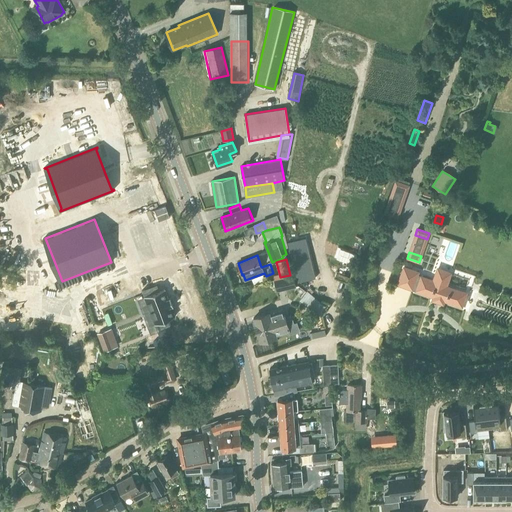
[(465,295),(466,292),(421,277),(417,276),(418,272),(404,267),(398,284),(412,288),(417,290),(416,290),(462,306),(462,303),(464,304),(467,296),(465,295)]
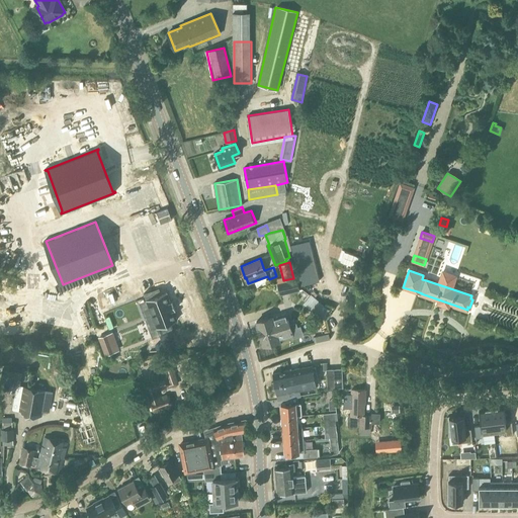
[(278,281),(280,293),(300,289),(297,277),(293,278),(283,280),(278,281)]
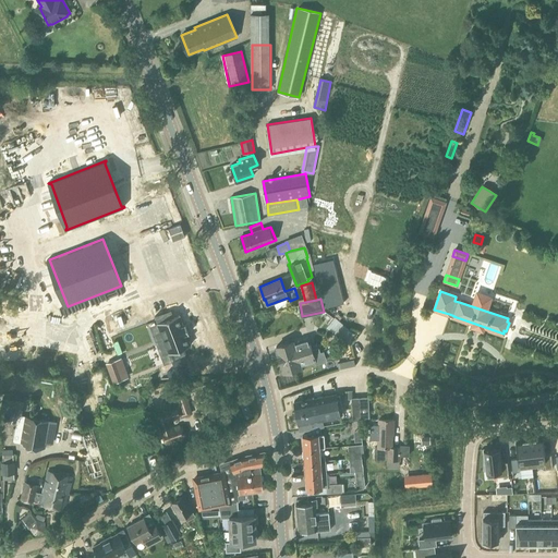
[(322,320),(342,339),(354,325),(334,306),(322,320)]
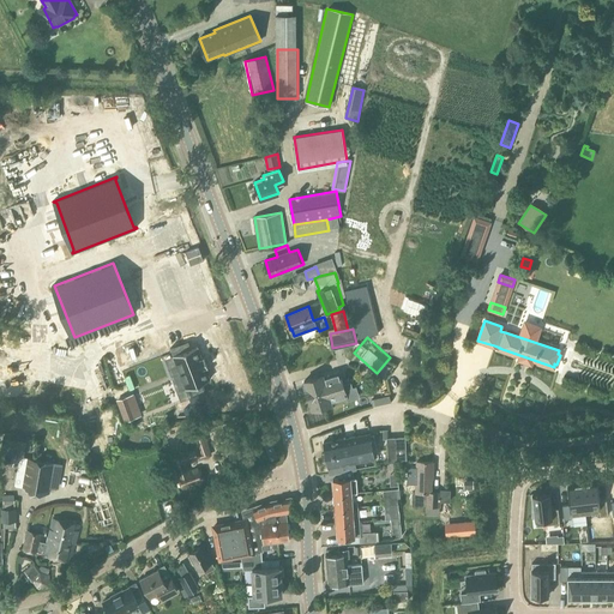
[(178,366),(168,368),(170,375),(204,362),(202,359),(198,347),(198,345),(191,348),(188,341),(170,348),(173,355),(178,366)]
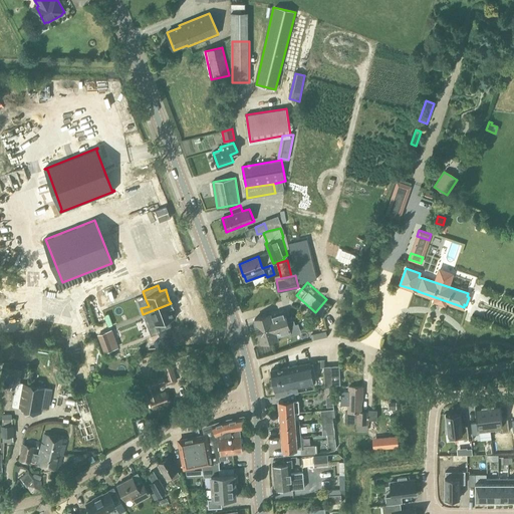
[(171,303),(143,314),(144,315),(149,327),(156,325),(159,332),(173,327),(170,320),(176,317),(172,307),(171,303)]
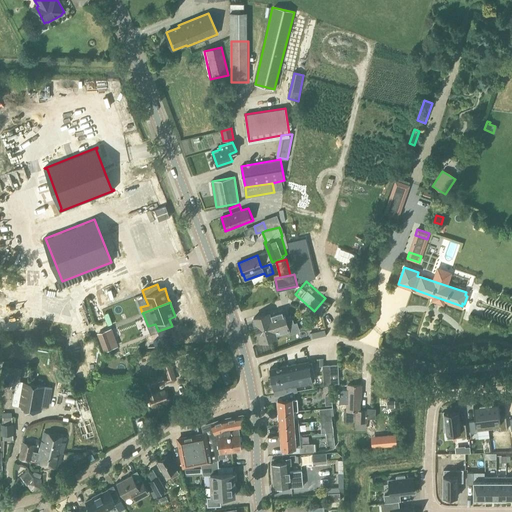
[(257,329),(286,320),(283,310),(264,316),(264,315),(254,318),(254,319),(253,320),(252,321),(254,327),(255,327),(256,327),(257,329)]
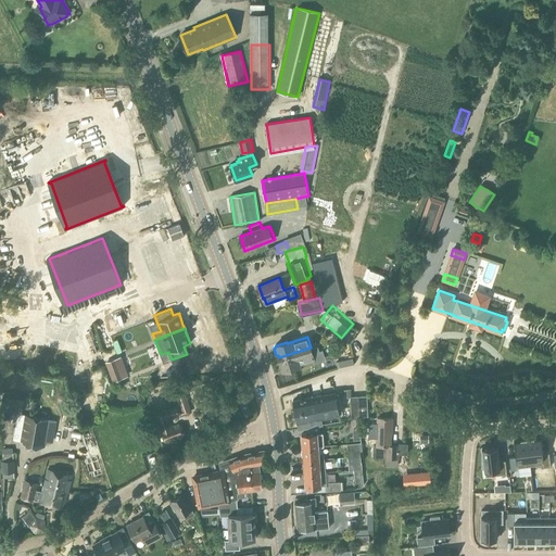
[(314,359),(311,348),(279,357),(283,370),(294,366),(314,359)]
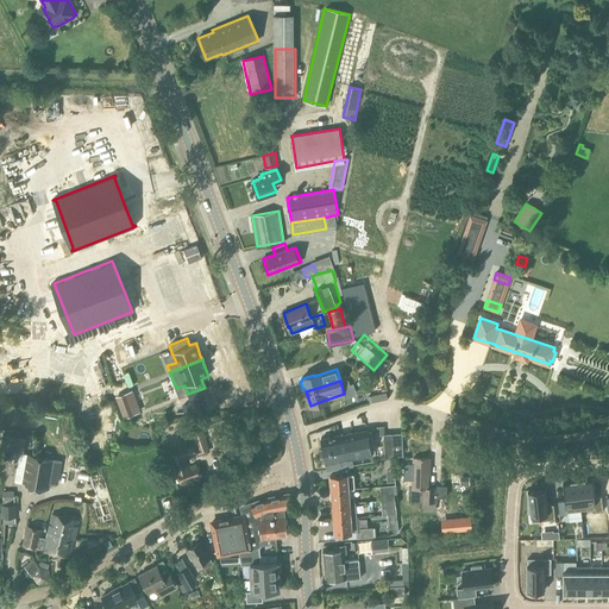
[(139,412),(132,391),(117,396),(125,416),(139,412)]
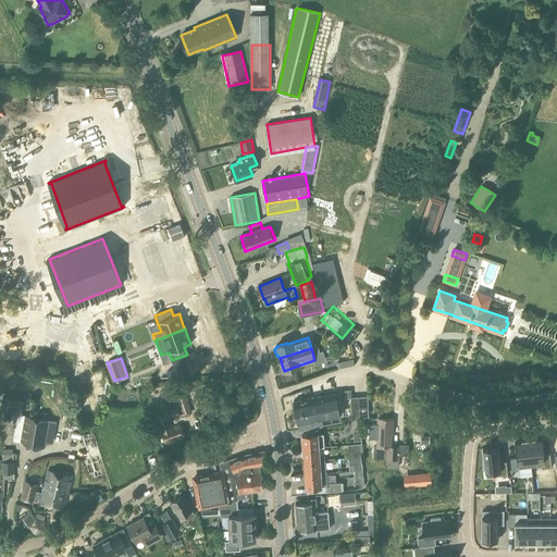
[(177,376),(174,368),(166,371),(169,378),(177,376)]
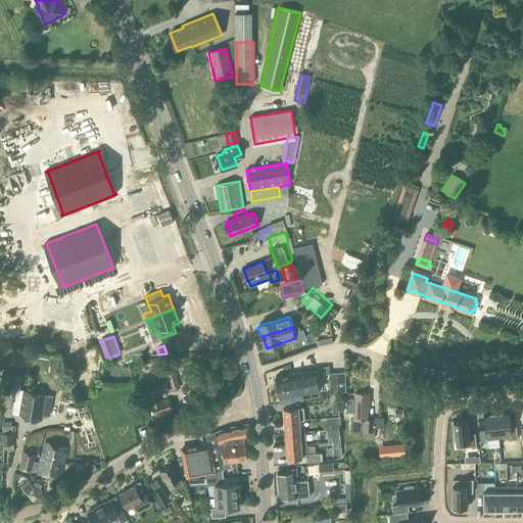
[(7,369),(3,381),(24,386),(27,374),(7,369)]
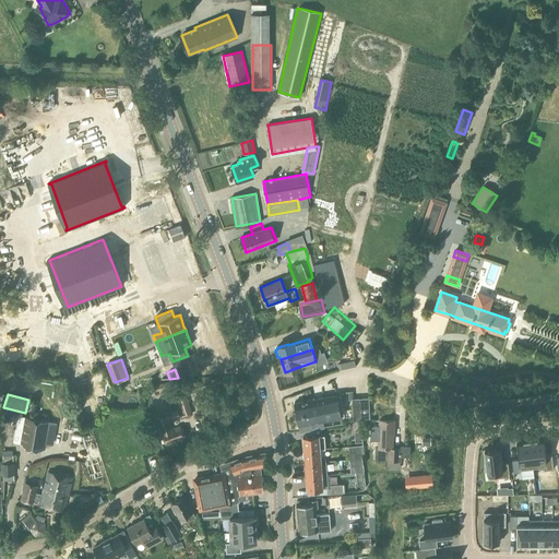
[(339,394),(295,403),(300,431),(322,427),(323,433),(343,430),(342,424),(324,427),(323,420),(342,417),(342,416),(345,415),(342,394),(339,395),(339,394)]
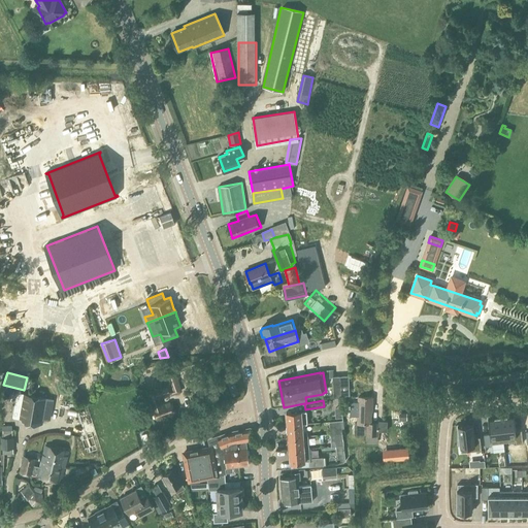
[(170,385),(149,392),(154,407),(153,408),(157,420),(176,414),(172,402),(163,405),(160,397),(173,393),(180,390),(175,374),(168,377),(170,385)]
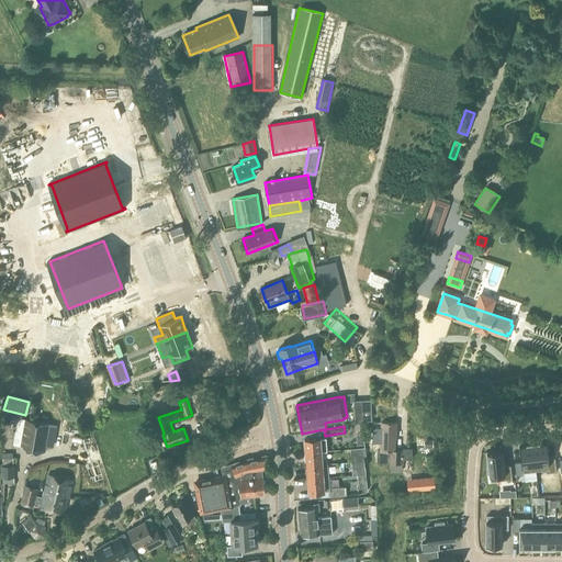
[(372,420),(371,401),(361,401),(362,409),(362,413),(362,418),(355,418),(355,424),(372,420)]
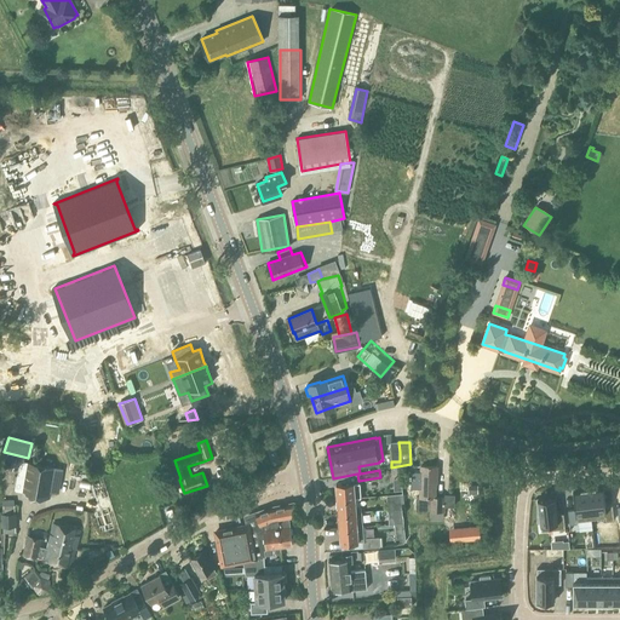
[(23,458),(17,487),(51,495),(58,468),(23,458)]
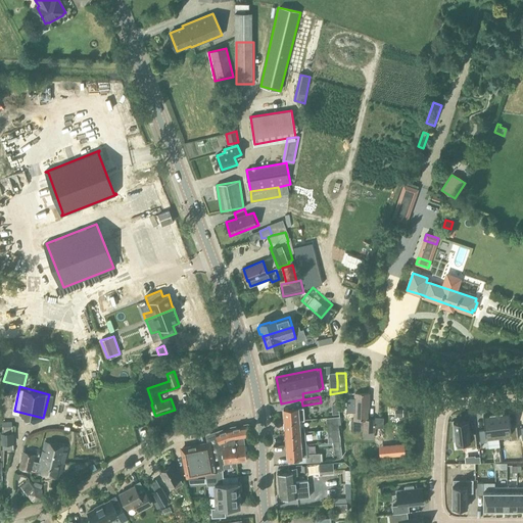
[(346,399),(346,407),(354,408),(354,419),(351,419),(351,430),(363,430),(362,436),(374,437),(375,419),(367,419),(368,402),(369,402),(369,393),(355,393),(354,400),(346,399)]
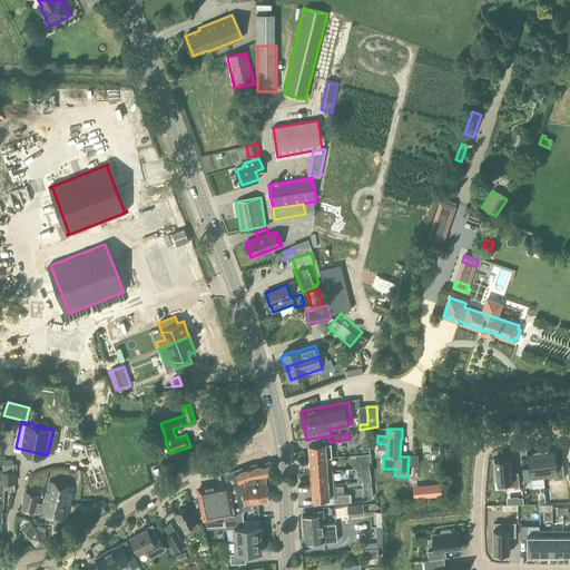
[(325,444),(310,445),(311,459),(326,458),(332,458),(331,444),(325,444)]
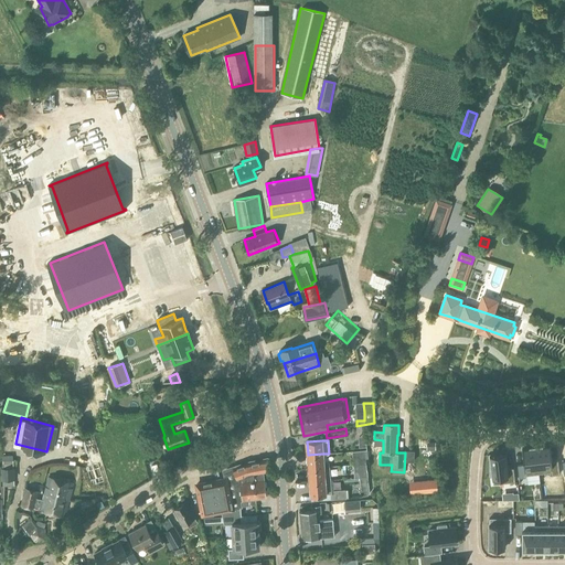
[(550,444),(536,446),(540,472),(552,471),(552,475),(560,473),(558,460),(552,460),(550,444)]
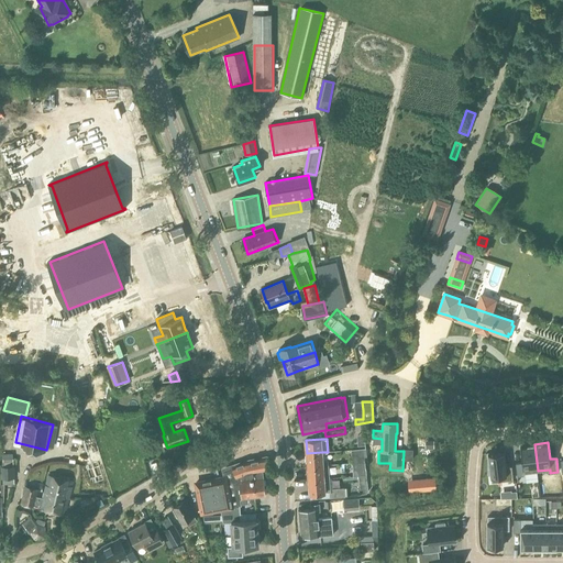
[(522,462),(516,463),(517,476),(523,475),(523,473),(537,471),(534,444),(520,445),(522,462)]
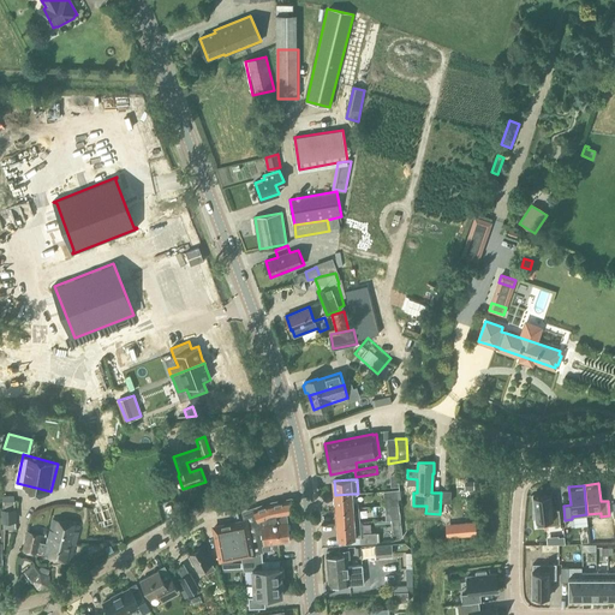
[(400,505),(399,490),(383,491),(384,506),(400,505)]
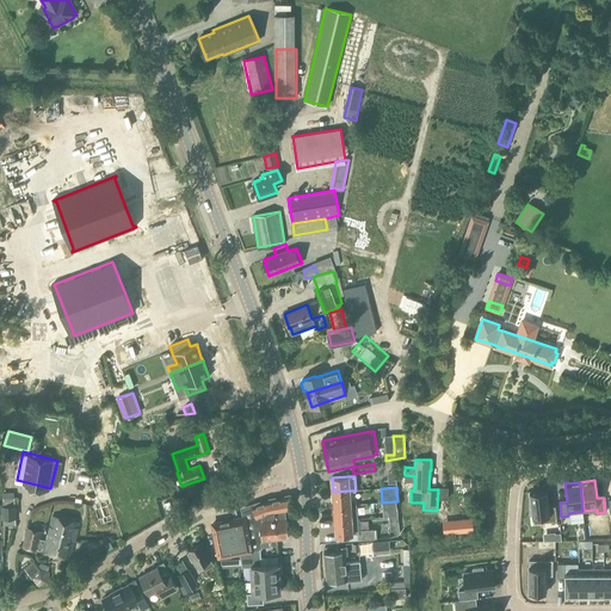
[(547,489),(530,492),(534,523),(557,520),(555,505),(548,506),(547,489)]
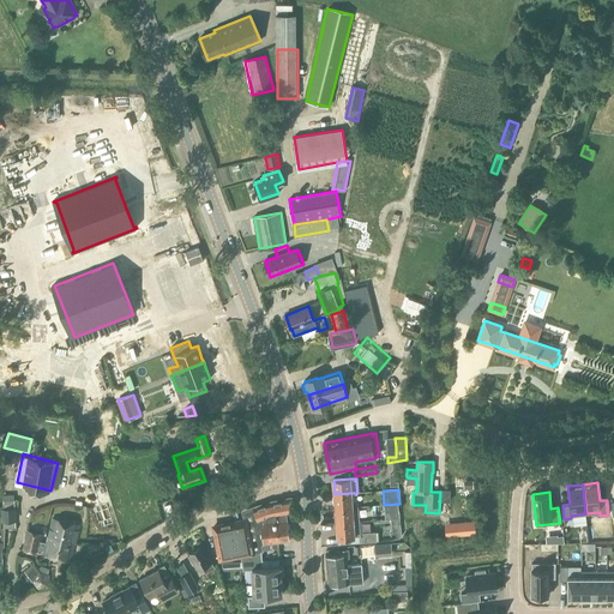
[(351,493),(335,494),(336,509),(353,507),(351,493)]
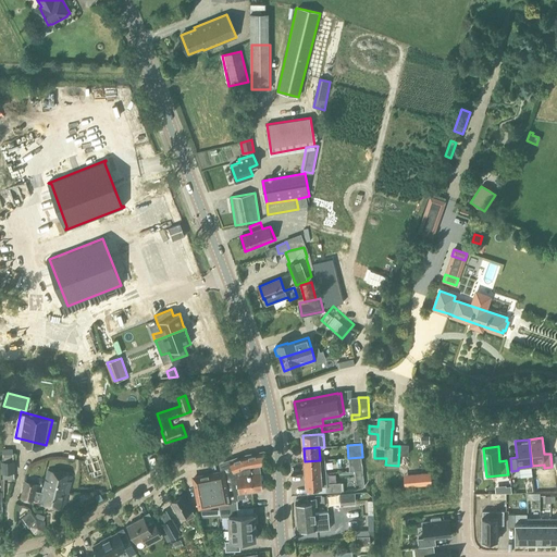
[(264,463),(262,453),(243,456),(231,460),(231,462),(222,466),(223,472),(225,471),(260,465),(264,463)]
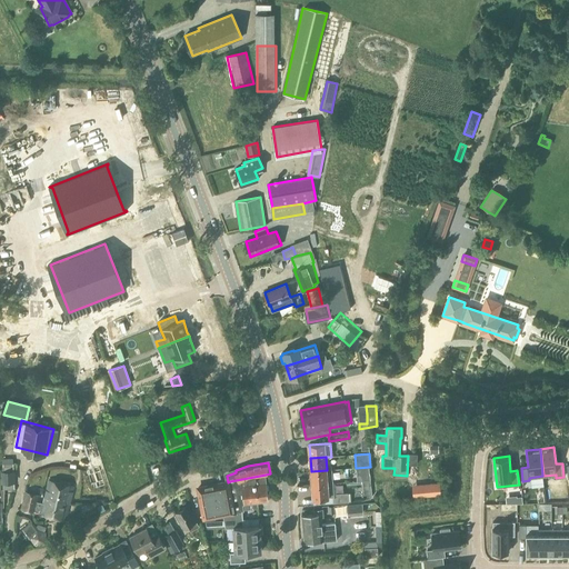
[(13,463),(2,463),(2,490),(15,489),(15,482),(13,463)]
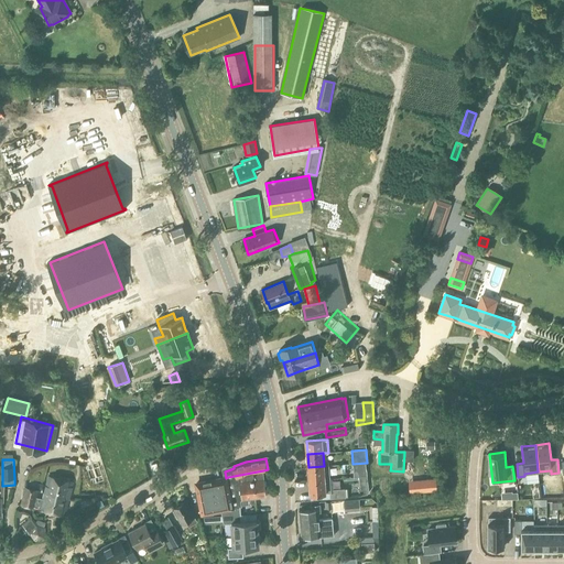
[(368,475),(367,463),(353,464),(354,476),(368,475)]
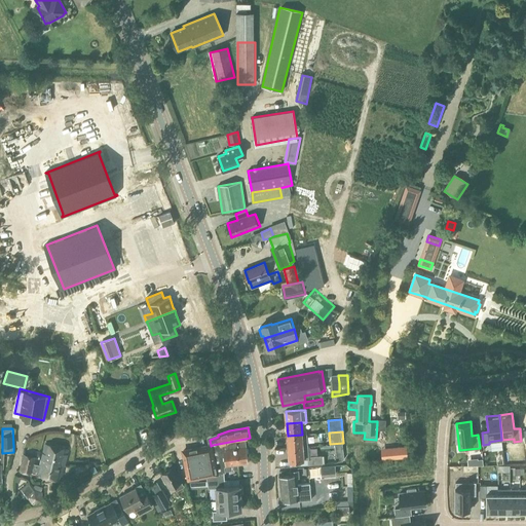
[(302,435),(288,436),(288,448),(308,446),(307,435),(302,435)]
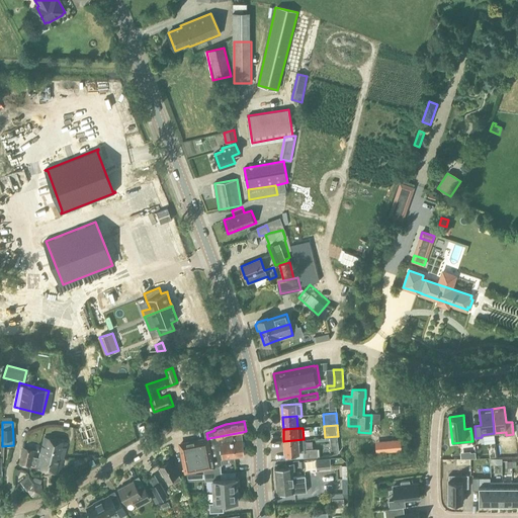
[(242,439),(242,432),(209,438),(216,466),(203,468),(204,473),(222,472),(221,463),(222,463),(221,458),(245,455),(243,439),(242,439)]
